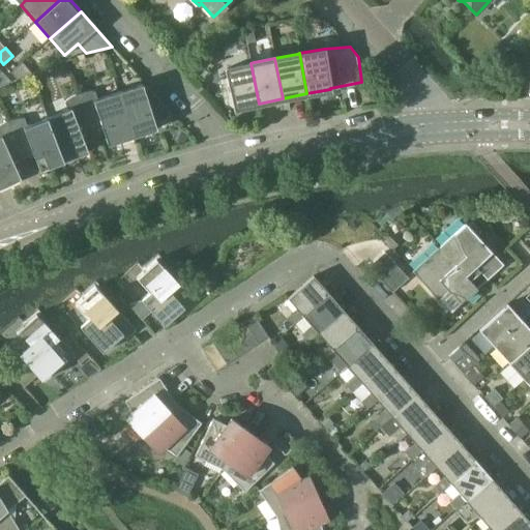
[(257,104),(259,104),(251,63),(227,68),(228,77),(218,80),(223,98),(226,111),(235,109),(257,104)]
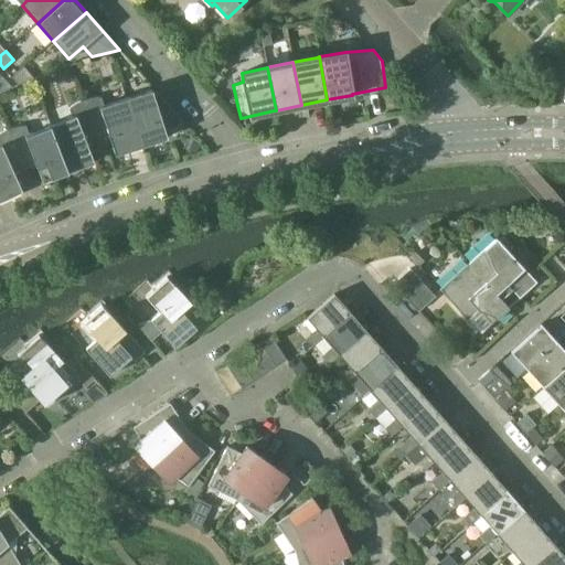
[(151,88),(126,97),(142,146),(168,137),(164,129),(183,123),(157,92),(152,92),(151,88)]
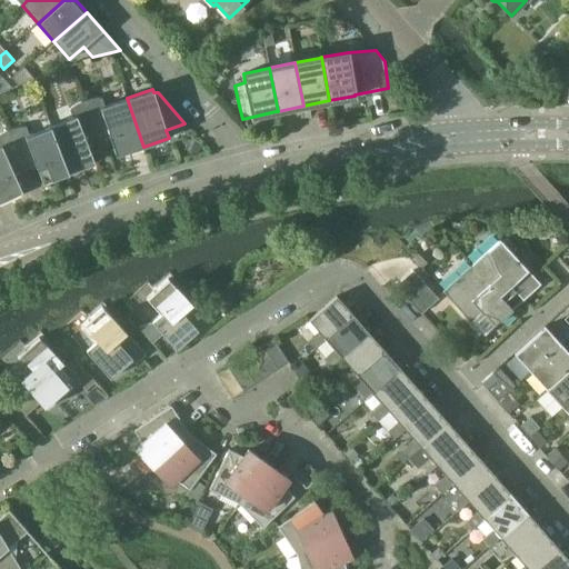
[(116,156),(143,147),(127,98),(106,105),(103,98),(99,97),(92,98),(85,100),(98,140),(110,137),(116,156)]
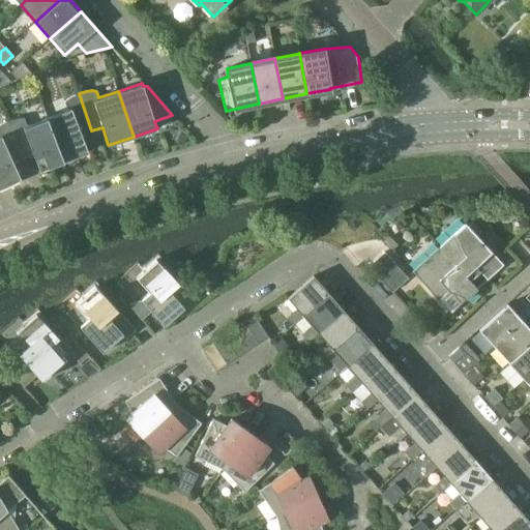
[(81,135),(91,130),(79,93),(75,94),(70,96),(64,101),(67,109),(47,117),(64,160),(88,151),(81,135)]
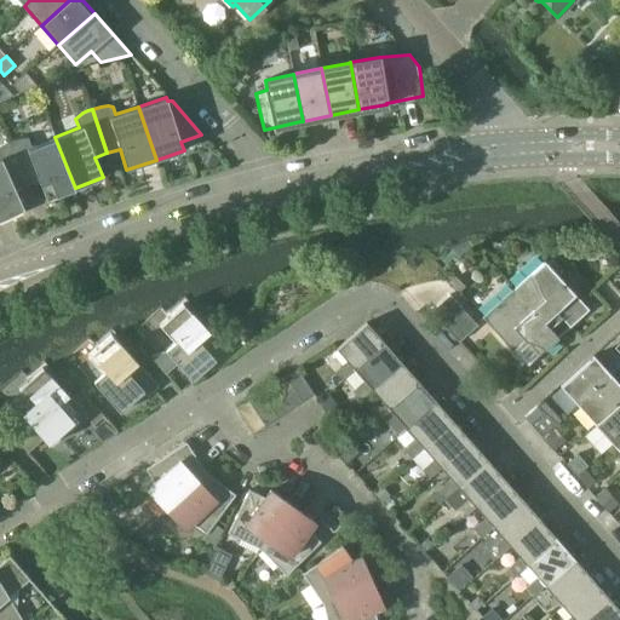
[(47,199),(75,188),(55,137),(33,144),(30,137),(24,137),(17,138),(9,141),(27,184),(39,179),(47,199)]
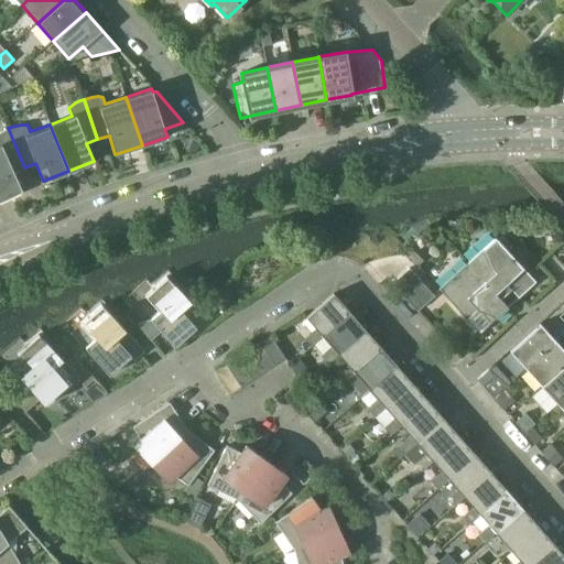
[(13,172),(24,167),(8,128),(3,131),(0,132),(0,198),(22,190),(13,172)]
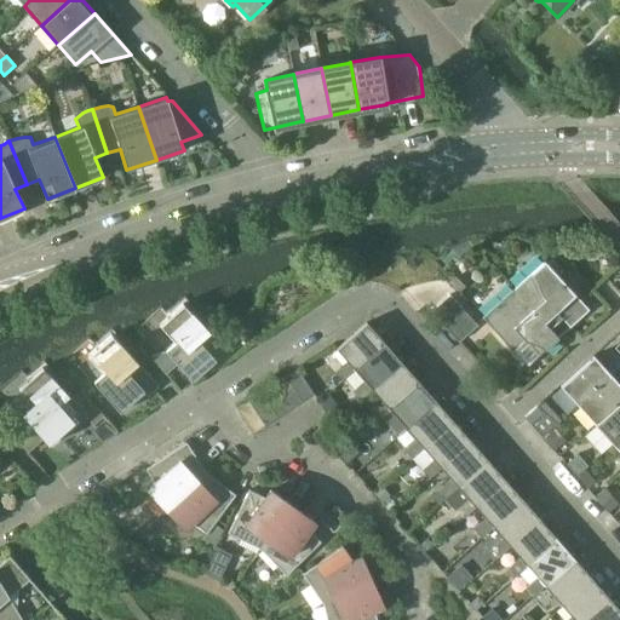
[(530,274),(514,288),(545,322),(556,313),(569,327),(589,310),(575,294),(545,260),(530,274)]
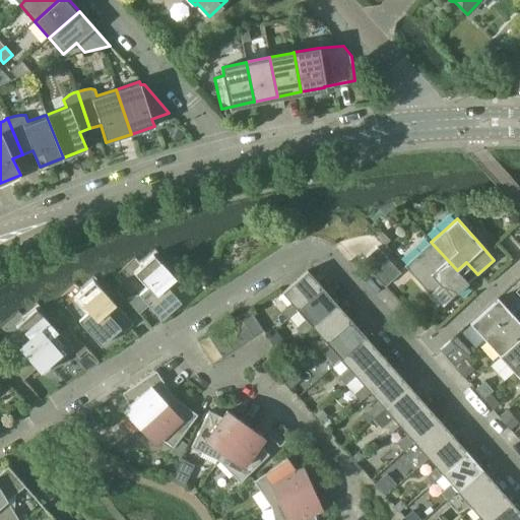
[(481,225),(475,231),(475,232),(483,241),(484,241),(491,236),(481,225)]
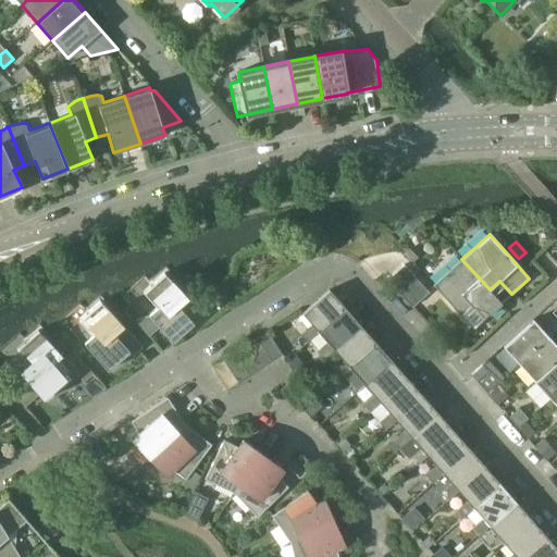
[(296,243),(283,250),(292,263),(305,255),(296,243)]
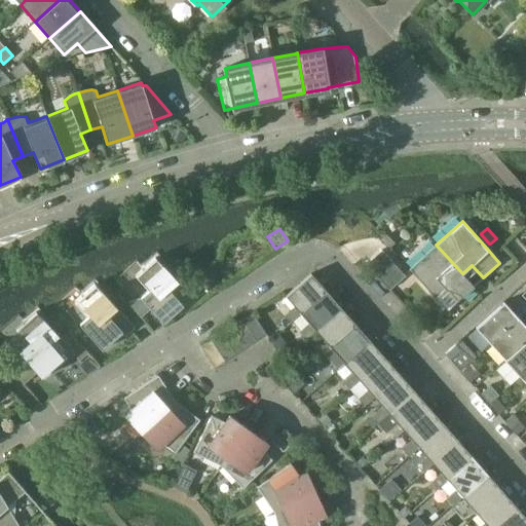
[(474,287),(462,273),(436,245),(409,269),(435,298),(446,289),(457,301),(462,297),(461,297),(474,287)]
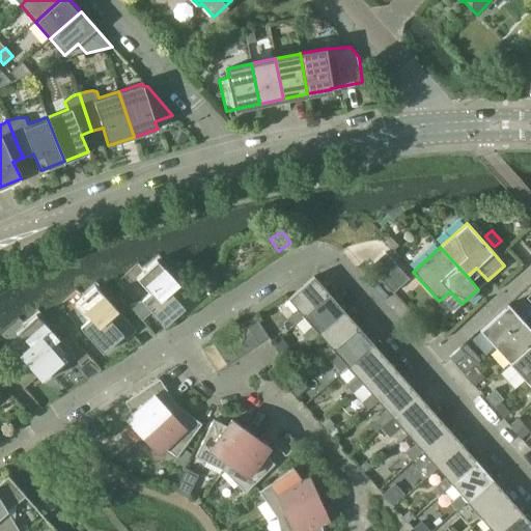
[(369,267),(393,292),(409,278),(385,252),(369,267)]
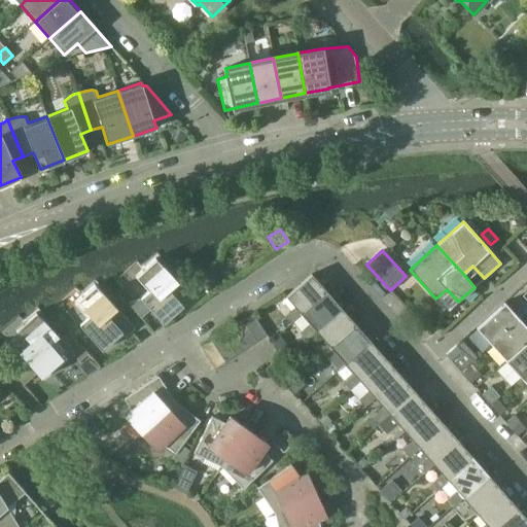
[(195,303),(155,258),(136,276),(148,290),(140,299),(129,302),(141,316),(151,308),(164,322),(183,306),(186,310),(195,303)]
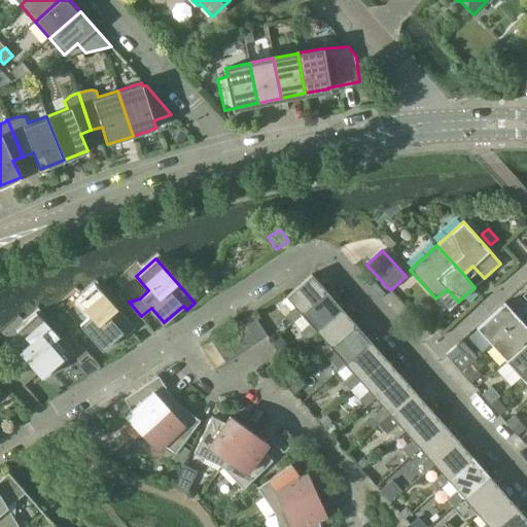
[(291,322),(302,314),(326,291),(312,274),(286,296),(294,307),(288,318),(291,322)]
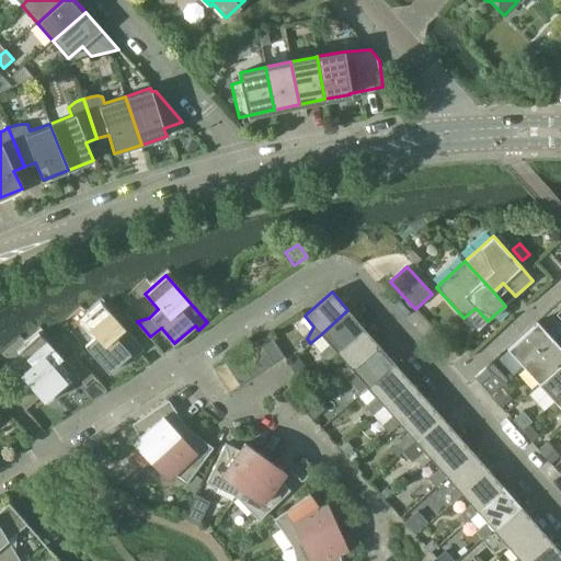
[(109,373),(139,347),(101,304),(79,321),(93,339),(86,345),(109,373)]
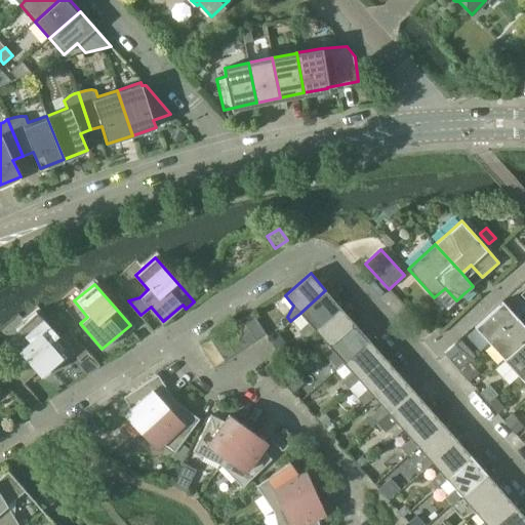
[(315,329),(340,307),(325,290),(300,313),(309,322),(301,333),(305,337),(315,329)]
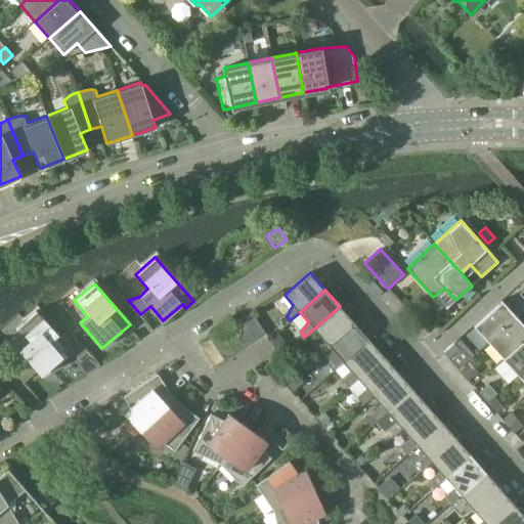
[(501,300),(473,325),(489,343),(518,317),(501,300)]
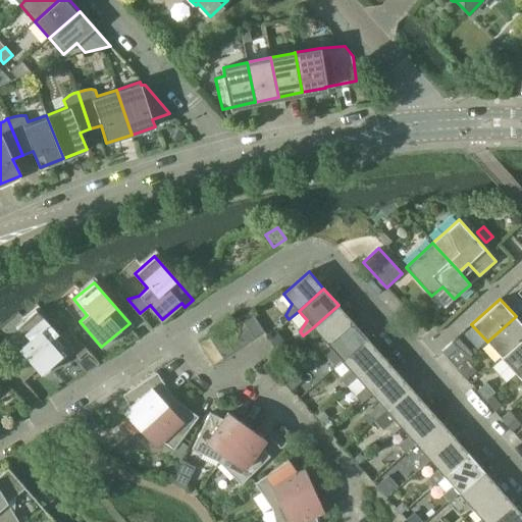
[(320,350),(327,344),(353,322),(338,305),(313,327),(321,336),(314,348),(318,352),(320,350)]
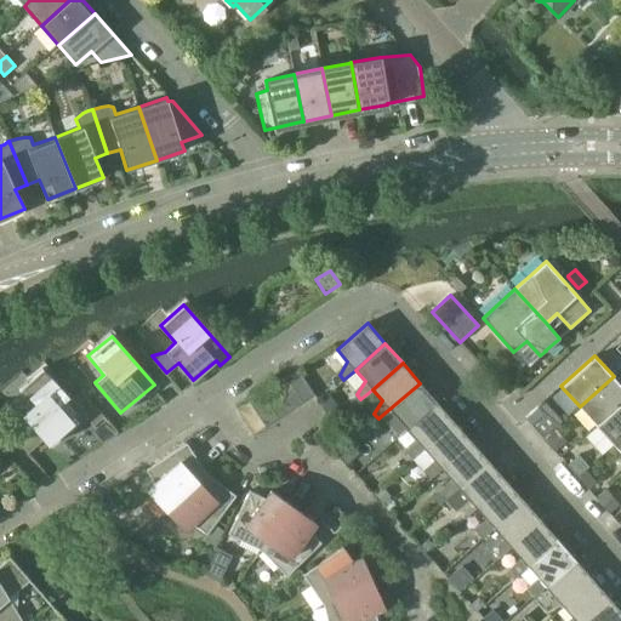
[(90,422),(98,414),(79,391),(69,400),(43,368),(18,388),(34,408),(26,415),(51,445),(85,416),(90,422)]
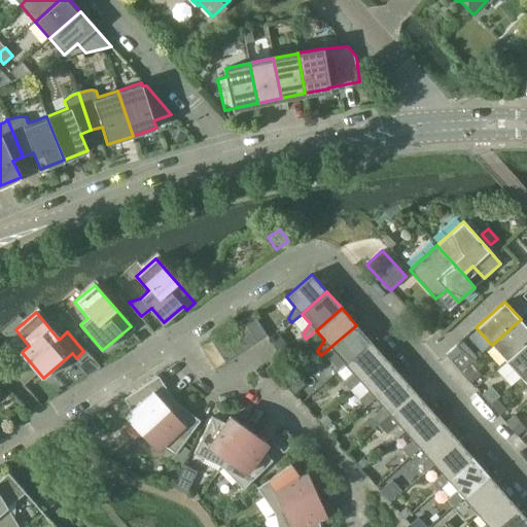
[(267,335),(253,314),(243,320),(256,341),(267,335)]
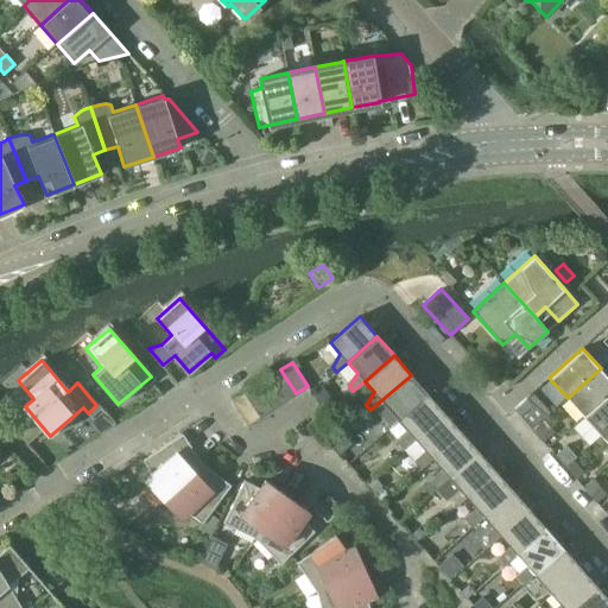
[(607,377),(601,368),(568,398),(584,417),(607,396),(607,377)]
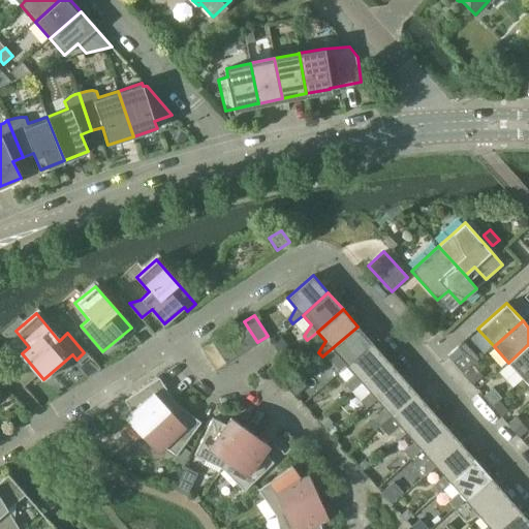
[(244,321),(234,329),(247,349),(257,342),(244,321)]
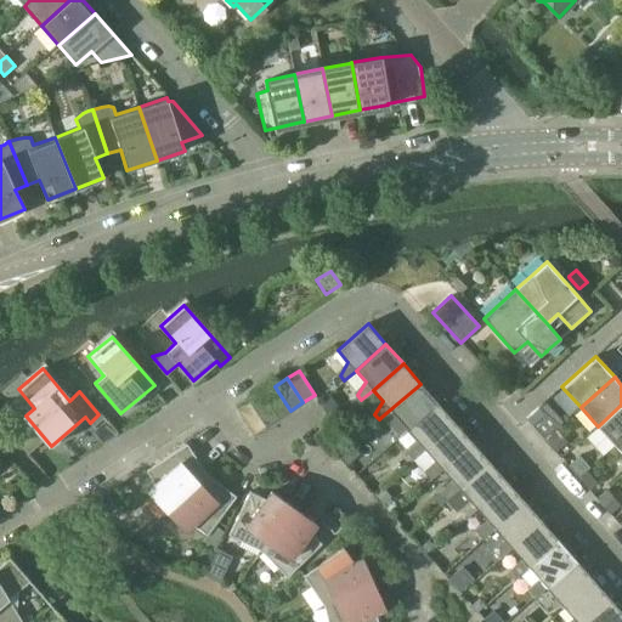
[(399,437),(408,430),(437,403),(420,384),(390,410),(382,417),(399,437)]
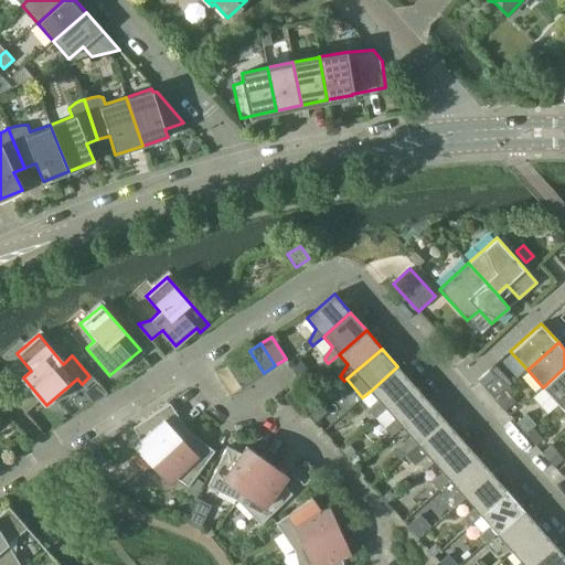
[(249,351),(238,358),(253,380),(264,373),(249,351)]
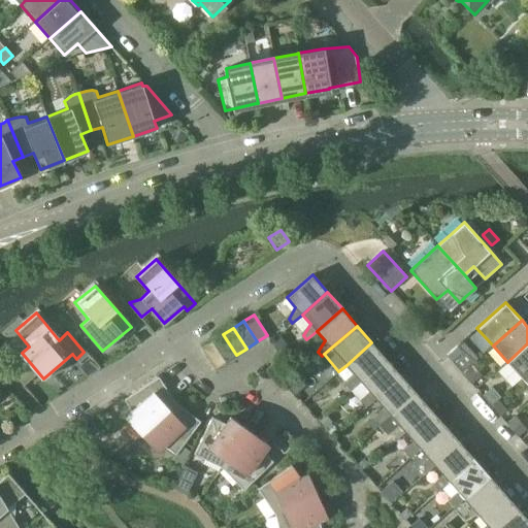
[(223,334),(212,341),(226,362),(236,355),(223,334)]
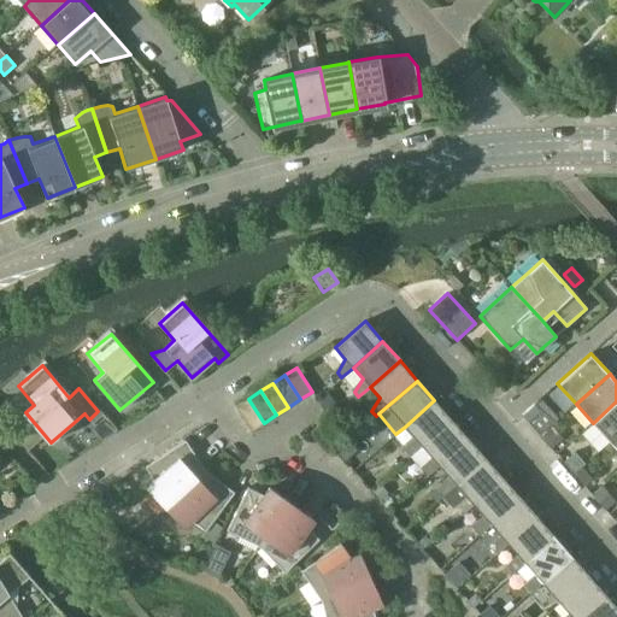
[(317,399),(327,411),(336,404),(327,392),(317,399)]
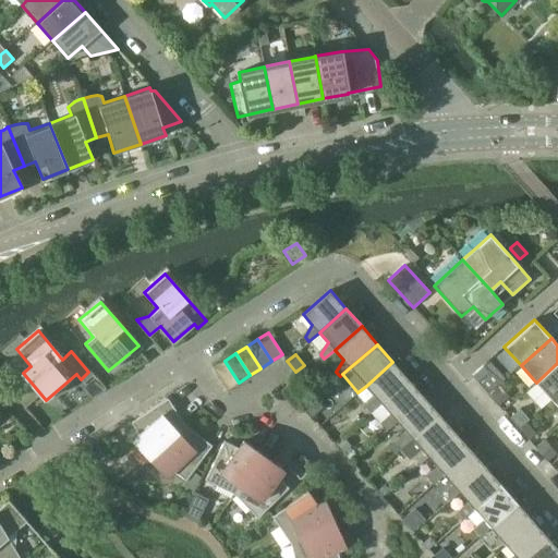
[(488,393),(506,378),(489,360),(483,365),(488,371),(485,373),(484,374),(476,380),(488,393)]
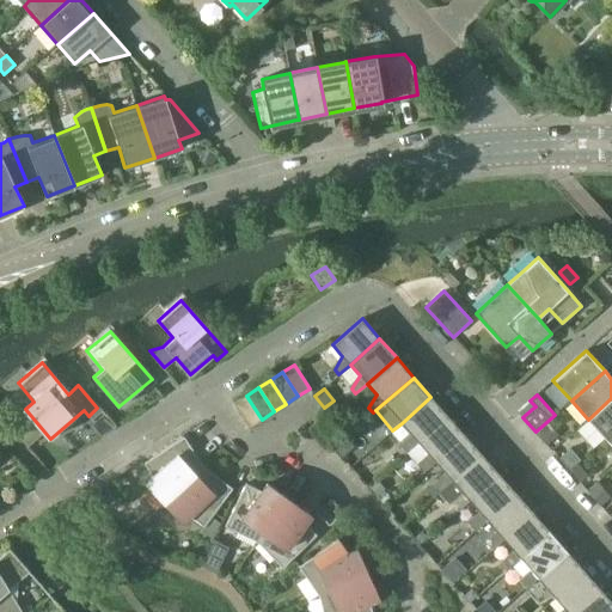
[(249,427),(262,420),(246,396),(234,404),(249,427)]
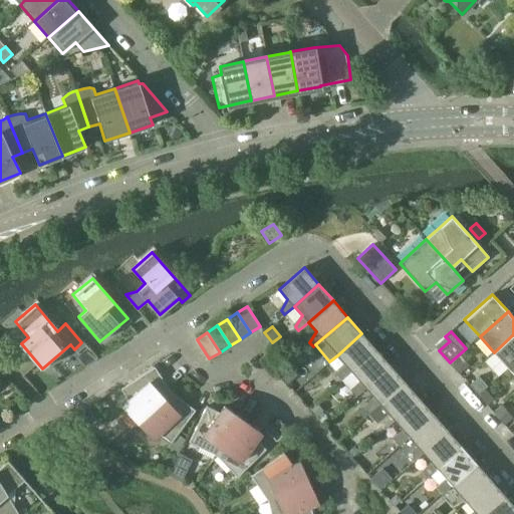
[(341,379),(351,371),(376,349),(361,333),(337,355),(345,364),(338,375),(341,379)]
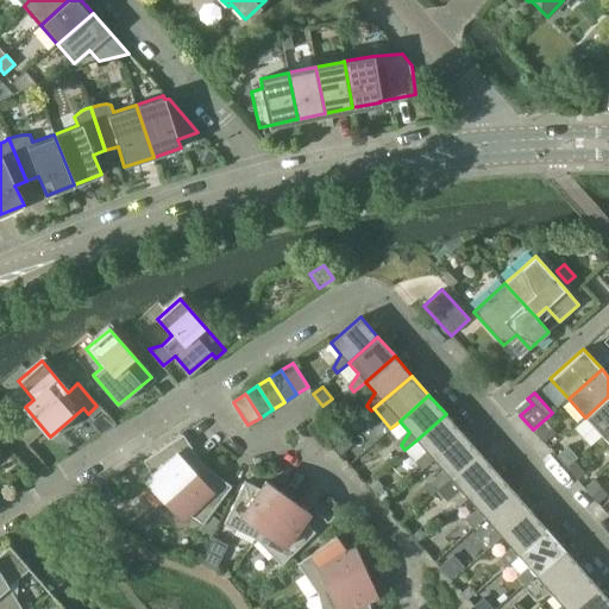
[(608,431),(608,396),(585,418),(603,437),(608,431)]
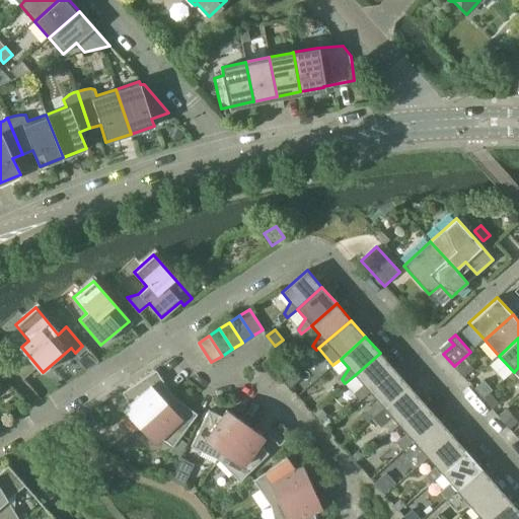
[(359,399),(369,391),(394,369),(380,353),(355,375),(345,383),(359,399)]
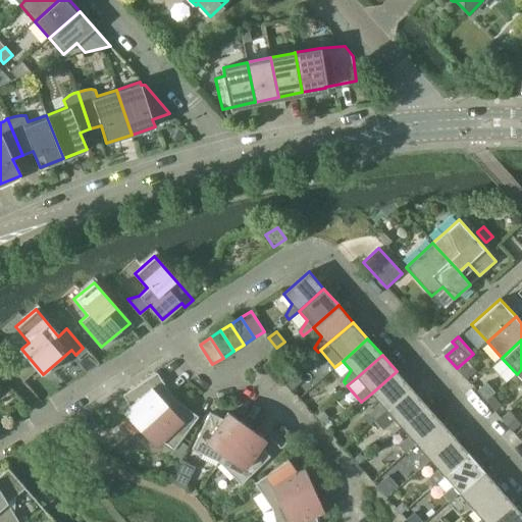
[(23,380),(35,370),(21,356),(11,365),(23,380)]
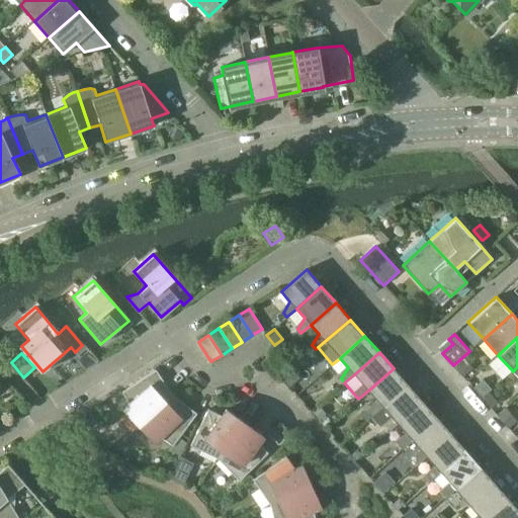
[(463,358),(454,366),(462,376),(471,367),(463,358)]
